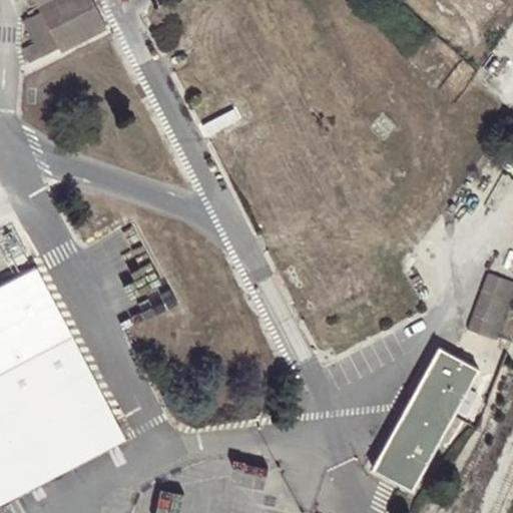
[(34,0),(41,13),(58,49),(61,52),(103,29),(89,0),(34,0)]
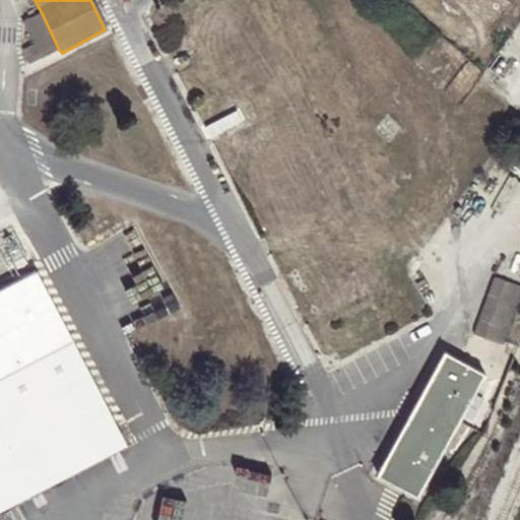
[(59,50),(42,13),(24,21),(34,43),(22,49),(29,64),(59,50)]
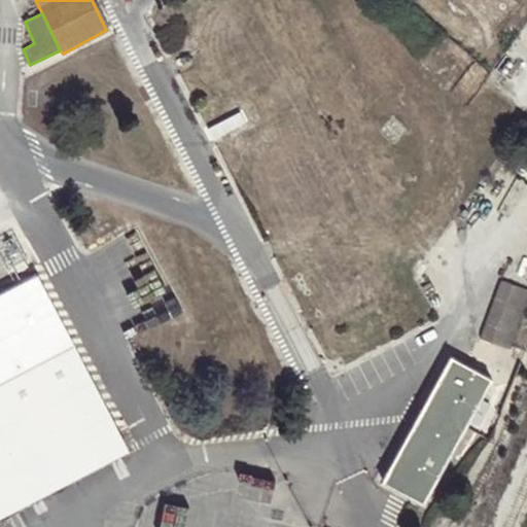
[(0,294),(0,488),(115,429),(37,276),(0,294)]
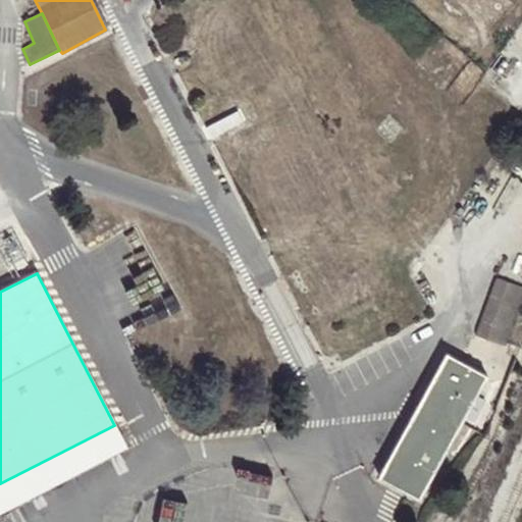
[(521,305),(521,286),(496,277),(475,335),(507,348),(521,305)]
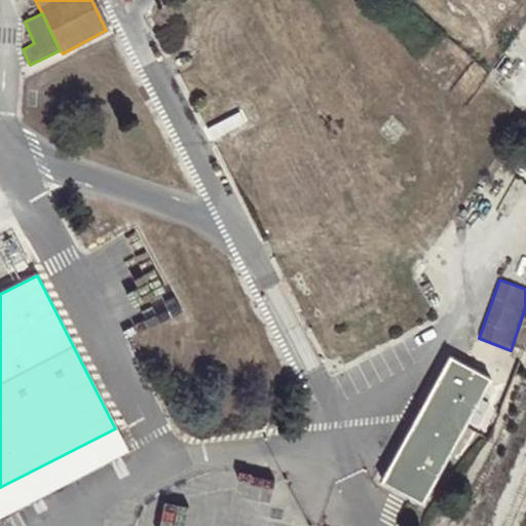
[(491,376),(451,353),(383,479),(423,501),(491,376)]
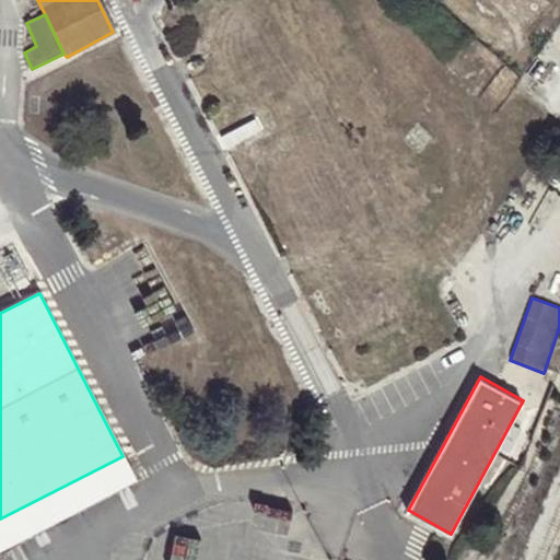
[(0,559),(0,556),(138,486),(123,456),(0,518),(0,559)]
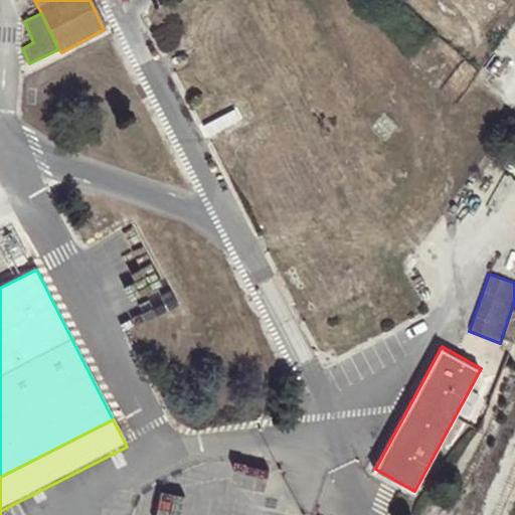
All buildings are outlined.
